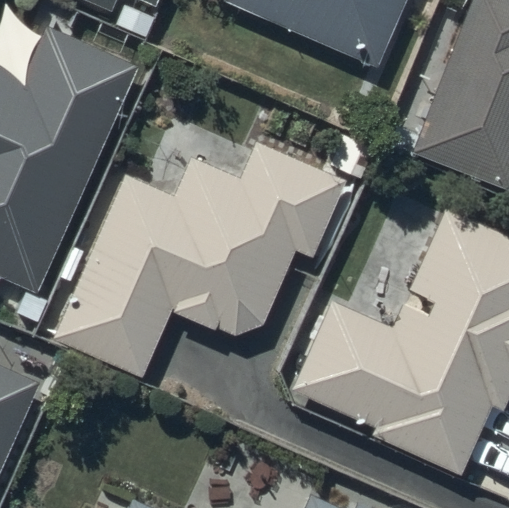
[(89,0),(111,9),(114,0),(145,0),(157,5),(159,0),(89,0)]
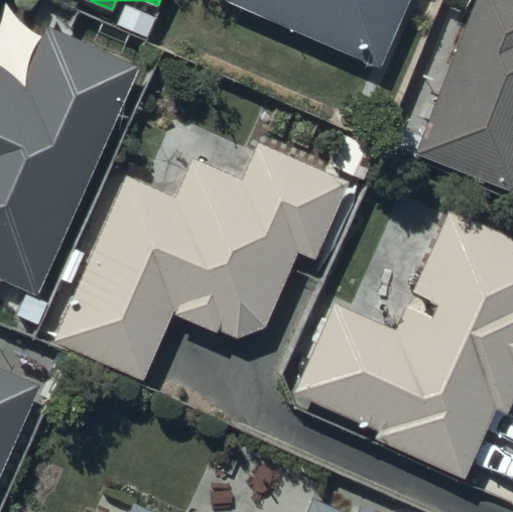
[(222,0),(380,68),(409,0),(222,0)]
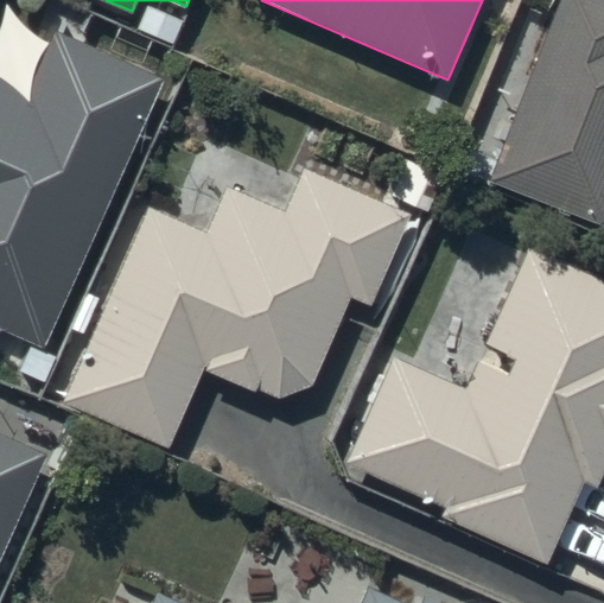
[(550,0),(481,185),(603,232),(603,0),(550,0)]
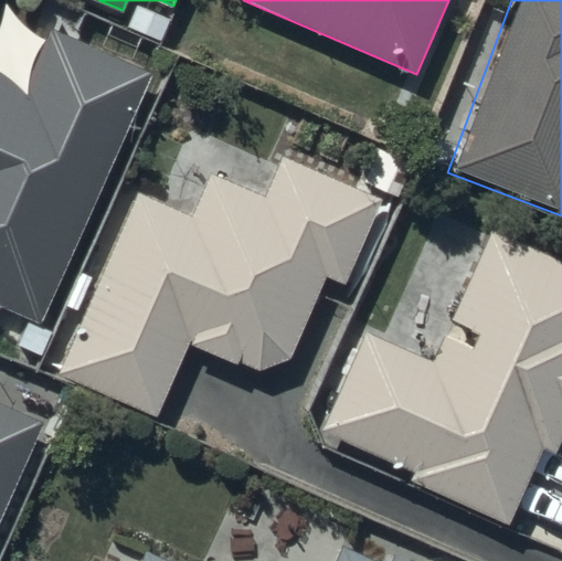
[(22,74),(0,64),(0,295),(40,313),(149,63),(48,18),(22,74)]
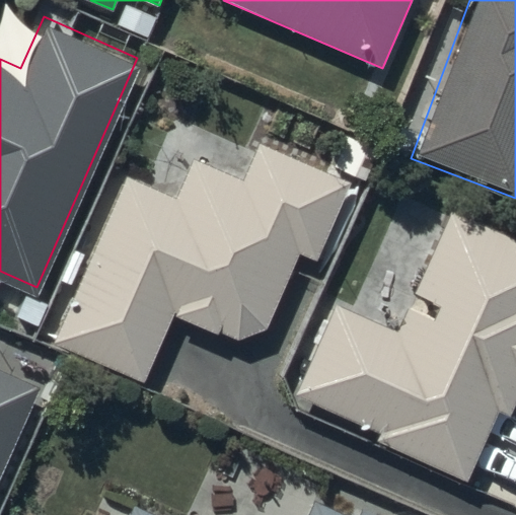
[(352,180),(258,143),(243,176),(192,156),(176,197),(126,179),(51,344),(144,382),(174,317),(235,339),(267,327),(303,254),(318,263),(352,180)]
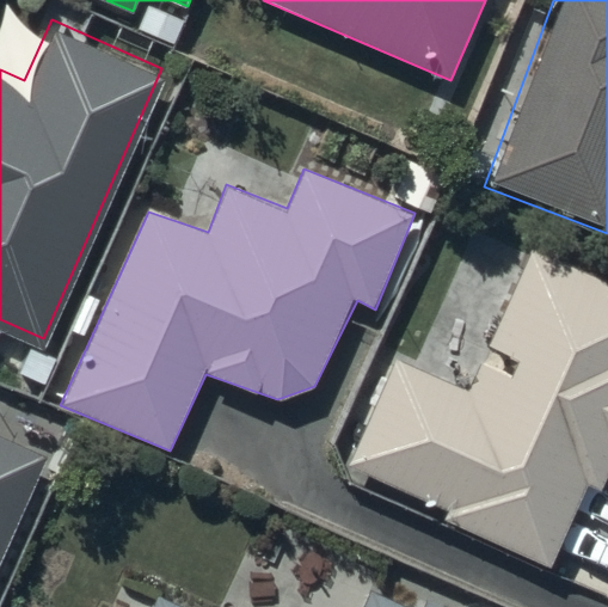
[(607,283),(534,252),(477,393),(393,360),(349,470),(448,510),(443,522),(550,565),(584,480),(607,490),(607,283)]
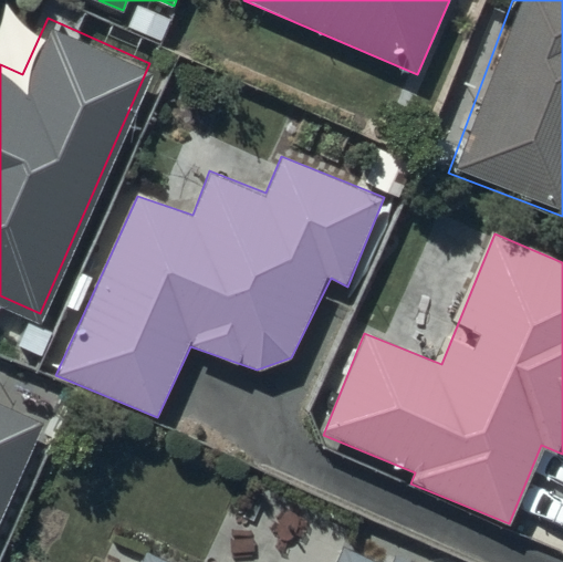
[(0,522),(45,419),(0,399),(0,522)]
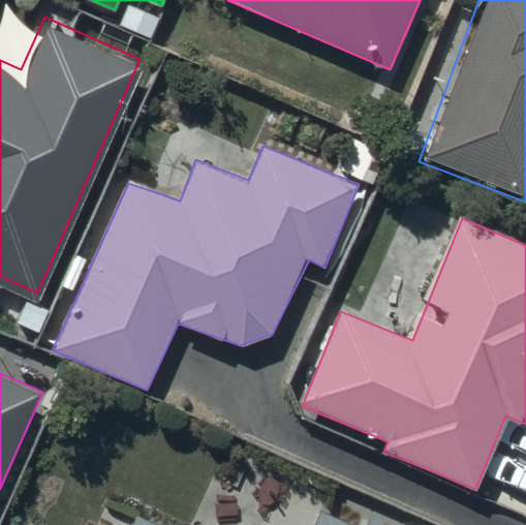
[(391,524),(372,517),(368,524),(357,524),(321,511),(314,524),(244,524),(242,524),(241,524),(168,524),(134,511),(127,524),(391,524)]
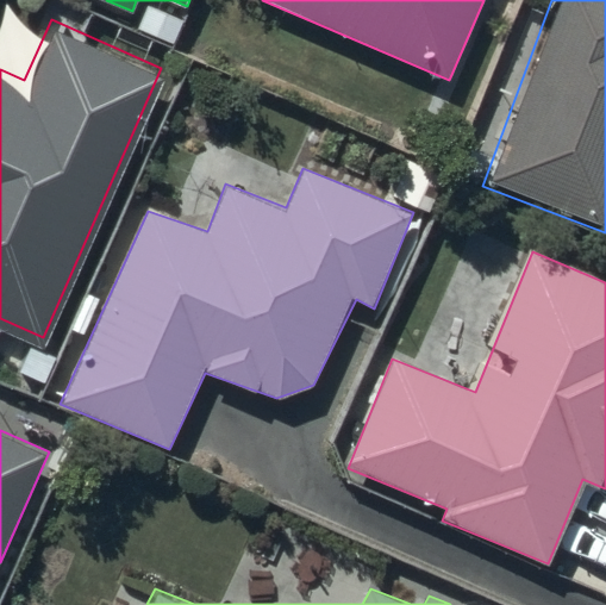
All buildings are outlined.
